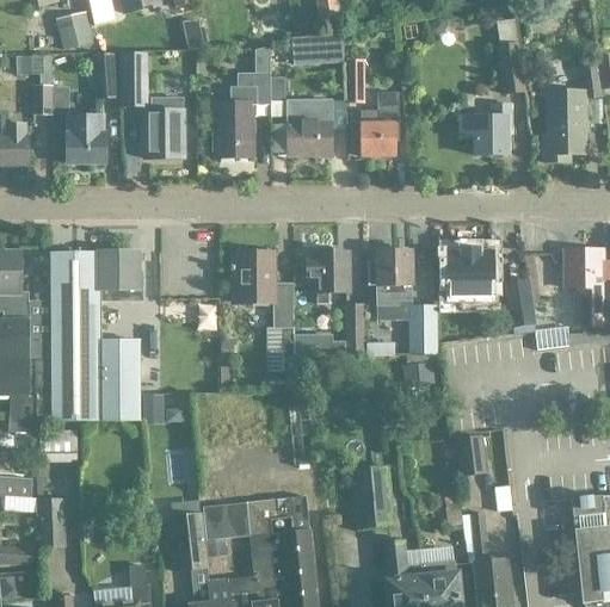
[(88,0),(93,19),(114,14),(110,0),(88,0)]
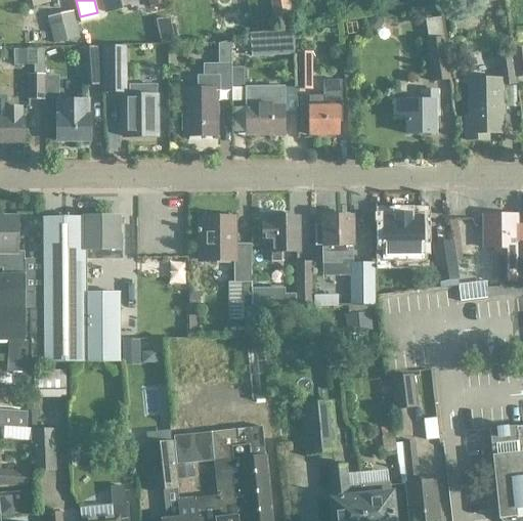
[(104,0),(106,10),(122,7),(121,5),(137,1),(137,0),(104,0)]
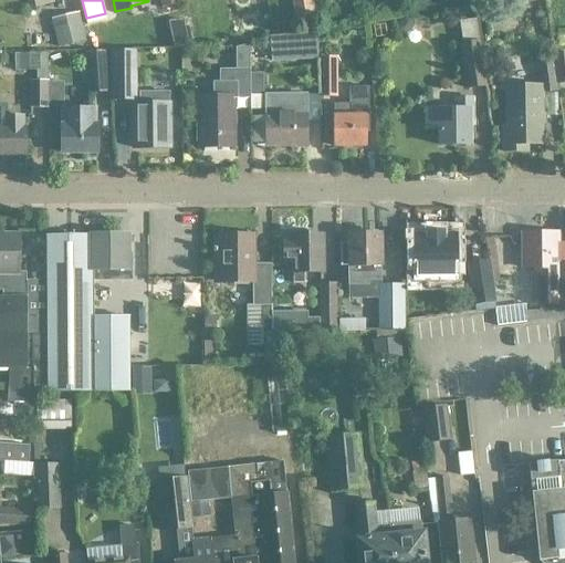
[(316,13),(314,0),(294,3),(296,17),(316,13)]
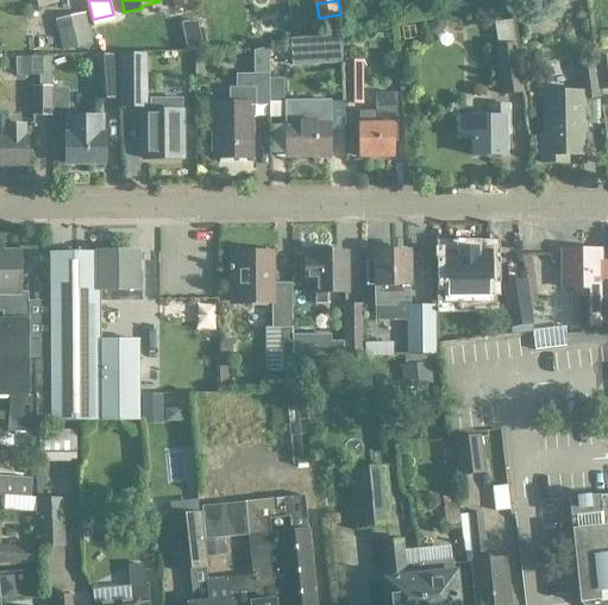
[(93,42),(86,11),(56,18),(63,49),(93,42)]
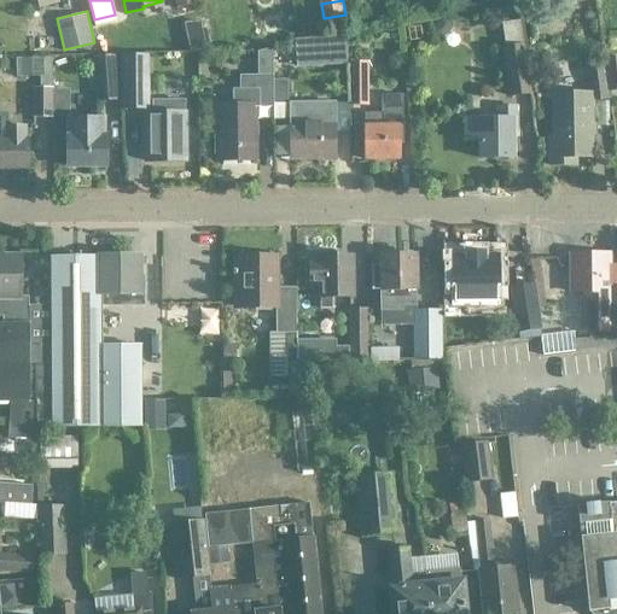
[(502,44),(510,94),(530,92),(523,44),(525,42),(522,18),(502,21),(505,44),(502,44)]
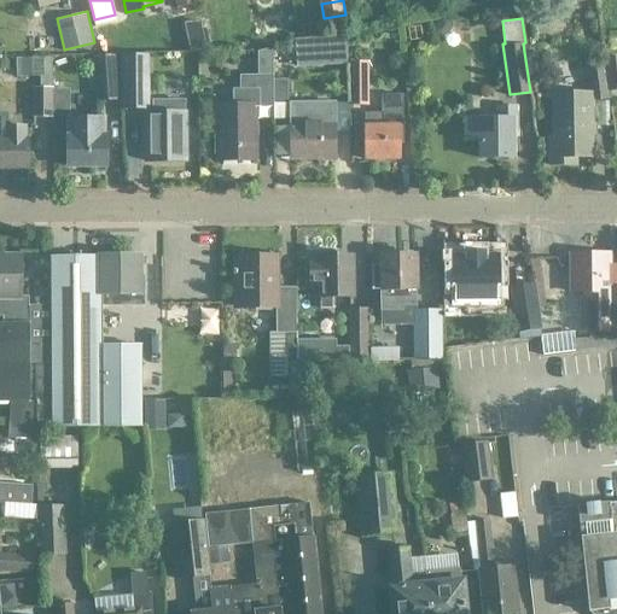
[(185,23),(191,48),(207,45),(201,19),(185,23)]
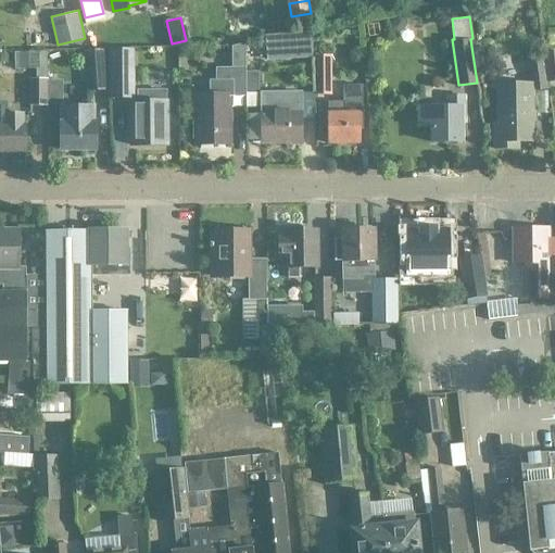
[(298,57),(315,54),(312,29),(295,32),(298,57)]
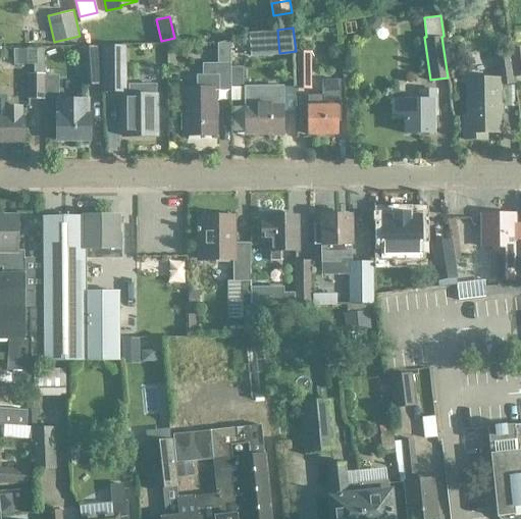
[(254,35),(251,36),(252,55),(279,53),(277,30),(254,32),(254,35)]
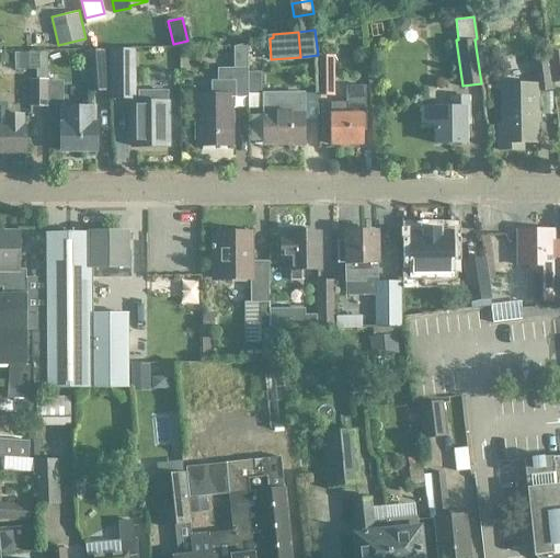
[(87,49),(89,90),(109,89),(105,48),(87,49)]
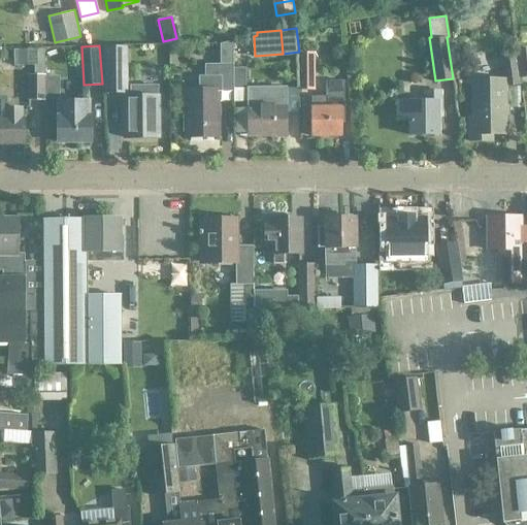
[(520,76),(526,74),(526,45),(516,48),(517,55),(520,76)]
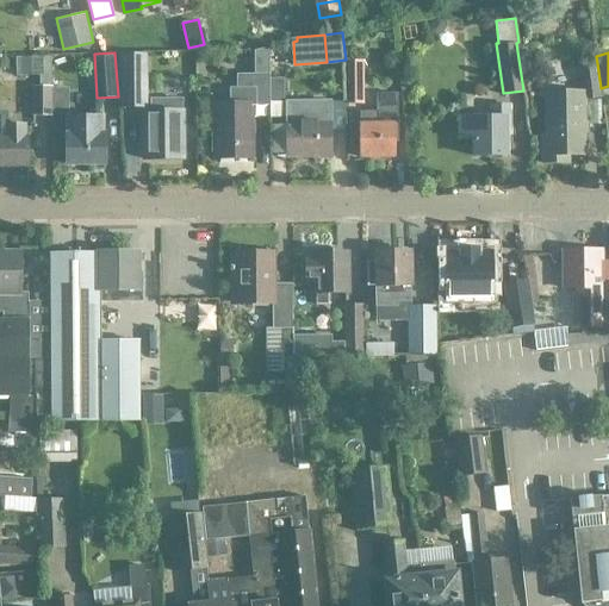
[(32,85),(32,114),(51,113),(51,55),(18,55),(18,74),(41,74),(41,83),(32,85)]
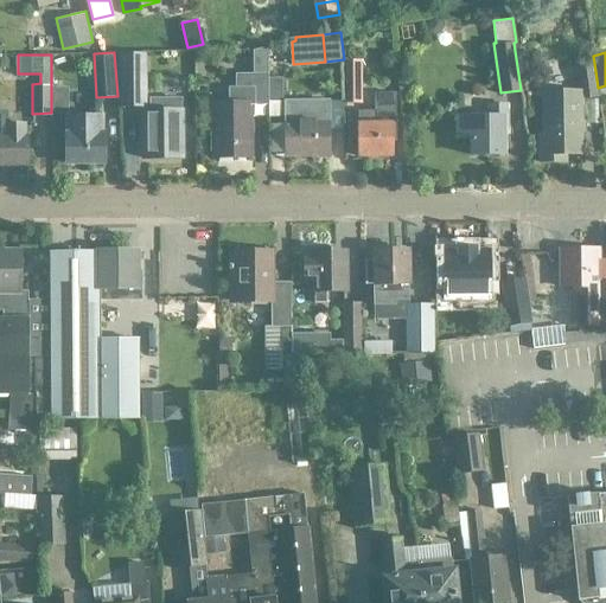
[(126,57),(126,106),(145,106),(145,57),(126,57)]
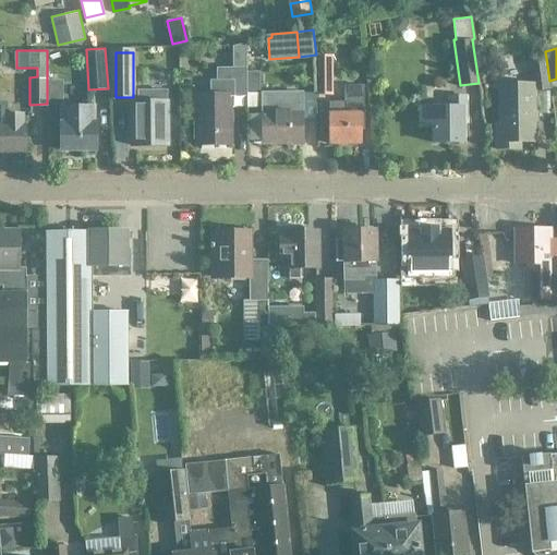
[(334,94),(334,53),(317,53),(317,94),(334,94)]
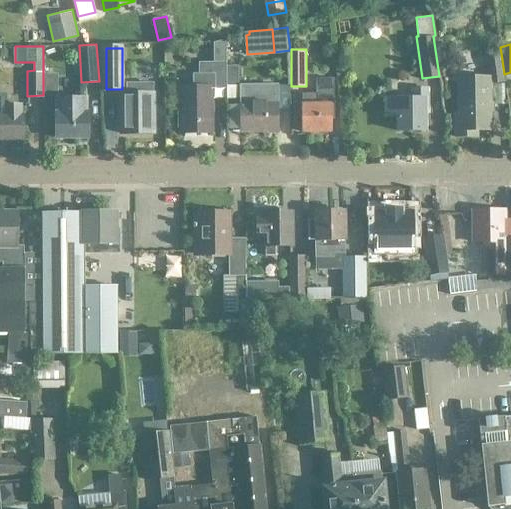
[(456,76),(457,111),(455,111),(455,134),(478,134),(478,128),(491,128),(491,82),(505,80),(504,74),(501,53),(485,55),(488,75),(456,76)]
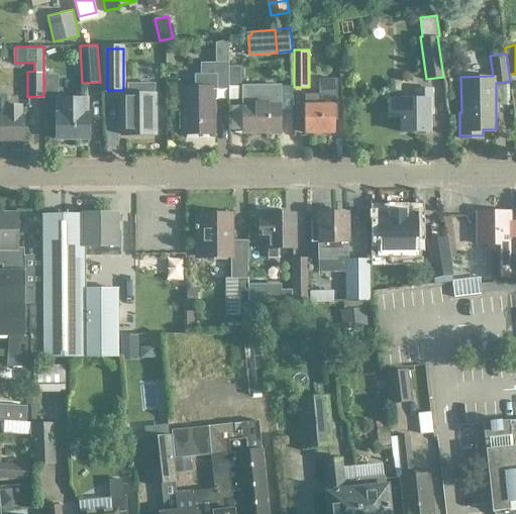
[(214,87),(229,87),(228,62),(217,62),(202,62),(202,72),(195,72),(195,87),(183,87),(183,111),(180,111),(180,126),(183,126),(184,133),(214,132),(214,87)]
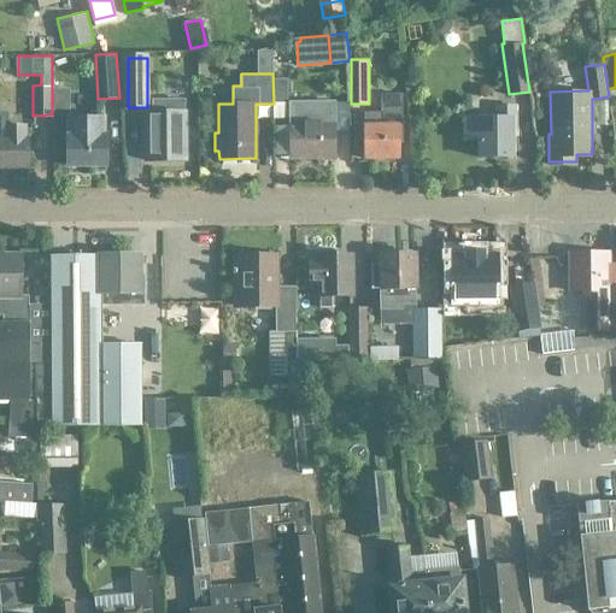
[(274,77),(275,101),(289,101),(289,77),(274,77)]
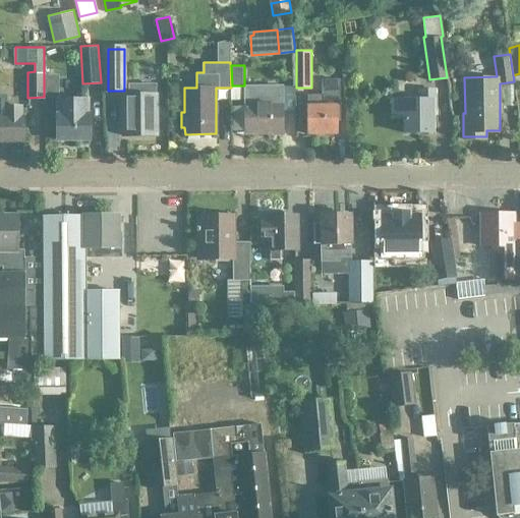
[(308,94),(308,106),(308,133),(337,132),(337,119),(340,119),(340,79),(322,79),(322,94),(308,94)]
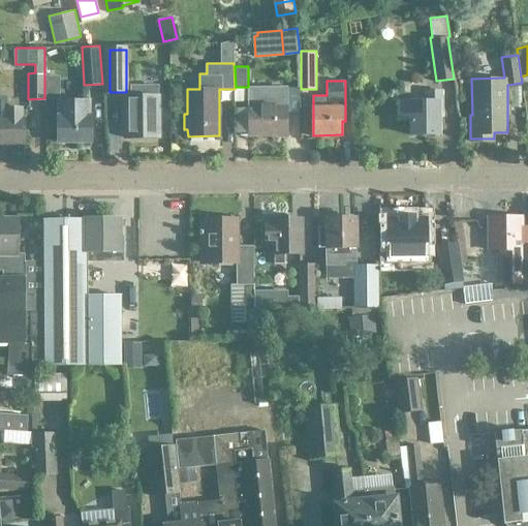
[(439,133),(439,115),(442,115),(443,89),(428,89),(428,100),(400,100),(400,118),(412,118),(412,133),(439,133)]
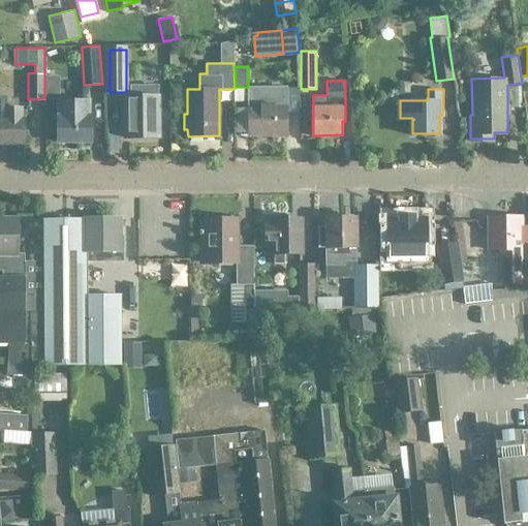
[(0,94),(0,140),(25,141),(25,116),(23,116),(23,105),(8,105),(8,95),(0,94)]
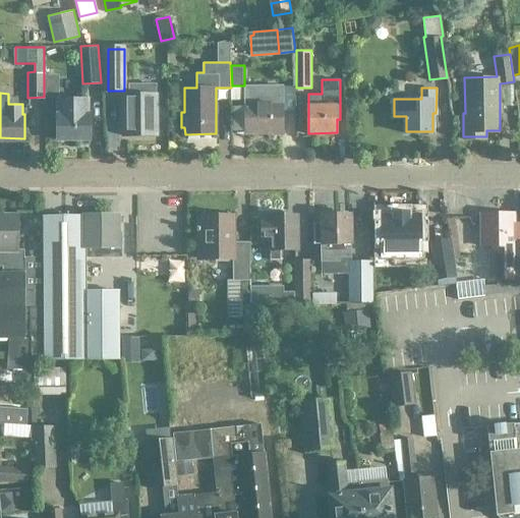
[(156,94),(124,95),(124,134),(157,134),(156,94)]
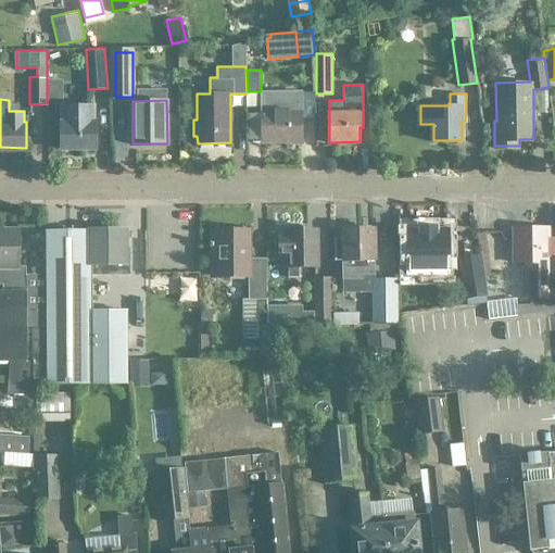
[(93,107),(62,107),(62,148),(96,148),(96,122),(93,122),(93,107)]
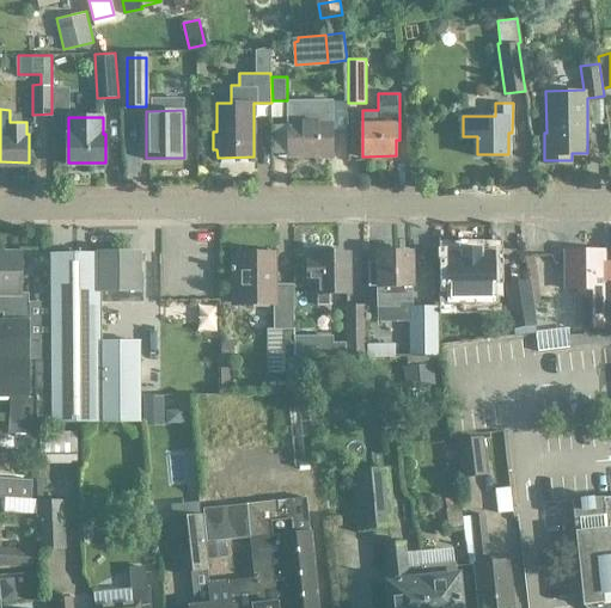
[(300,118),(300,126),(288,126),(288,153),(317,153),(317,157),(333,157),(333,117),(300,118)]
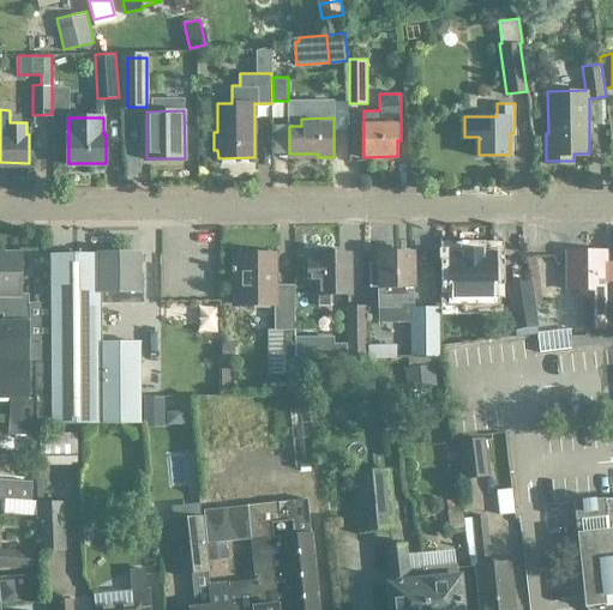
[(520,241),(522,254),(529,254),(532,276),(541,275),(540,261),(547,260),(544,239),(520,241)]
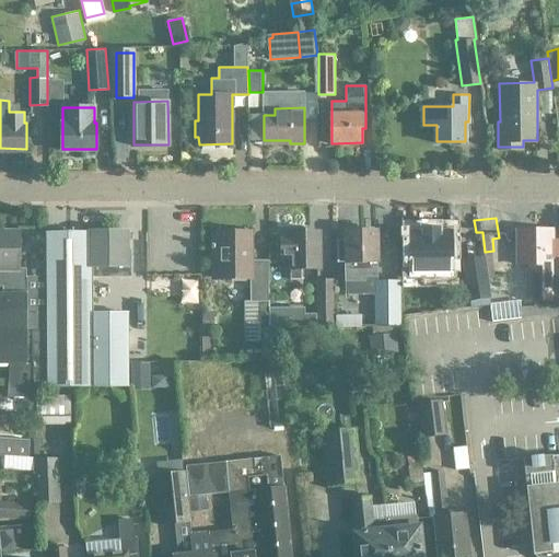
[(350,225),(350,230),(347,230),(347,239),(338,240),(338,262),(346,262),(347,279),(364,279),(364,275),(377,275),(376,229),(364,229),(364,225),(350,225)]
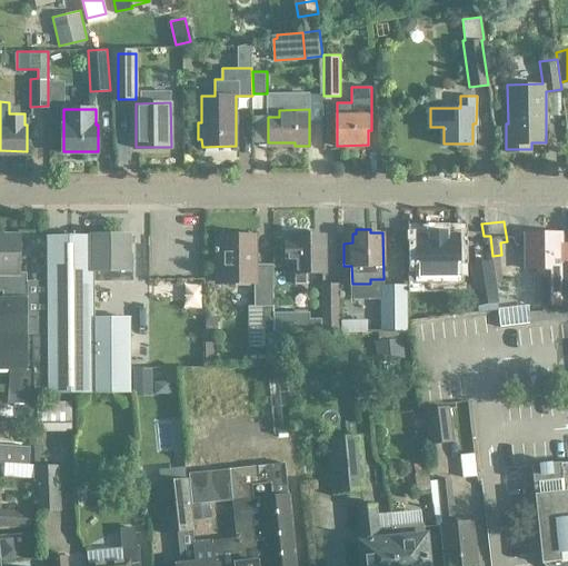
[(567,244),(561,245),(561,231),(527,232),(528,268),(544,268),(544,315),(564,313),(564,310),(567,310),(567,244)]
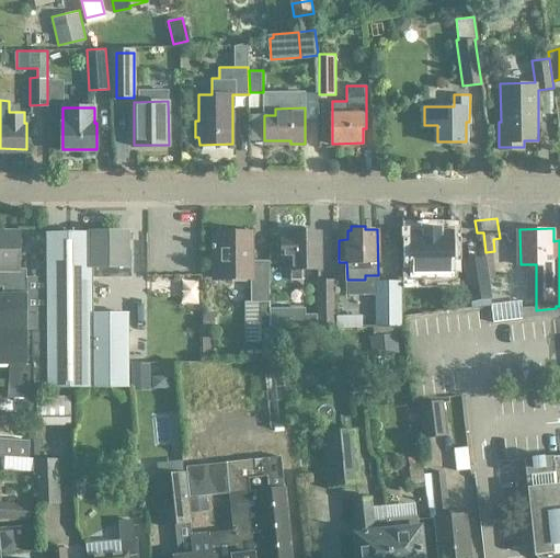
[(453,231),(427,231),(427,229),(413,230),(413,264),(441,264),(441,261),(453,261),(453,231)]
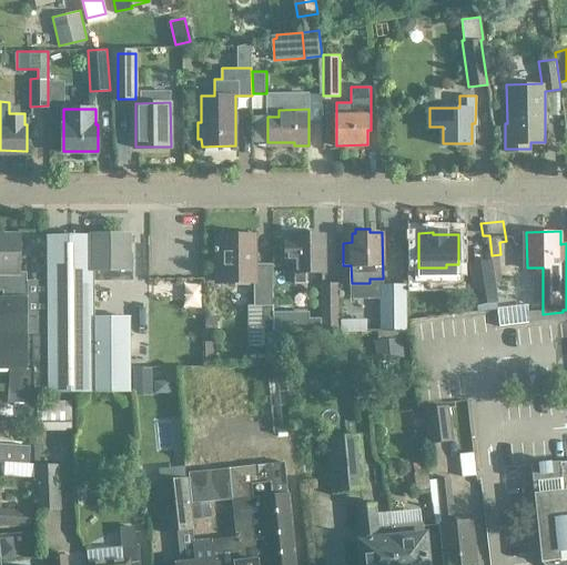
[(42,332),(48,332),(48,390),(130,390),(130,333),(130,314),(94,315),(93,281),(93,271),(92,271),(92,233),(90,233),(90,234),(48,234),(48,294),(42,294),(42,332)]
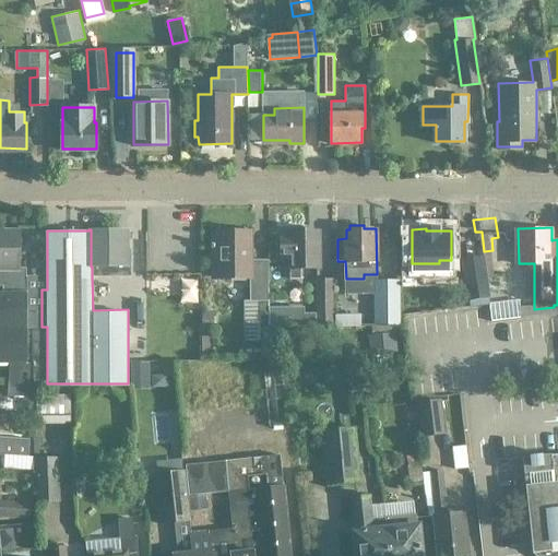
[(92,276),(131,276),(131,264),(128,264),(128,229),(91,229),(91,267),(92,267),(92,276)]
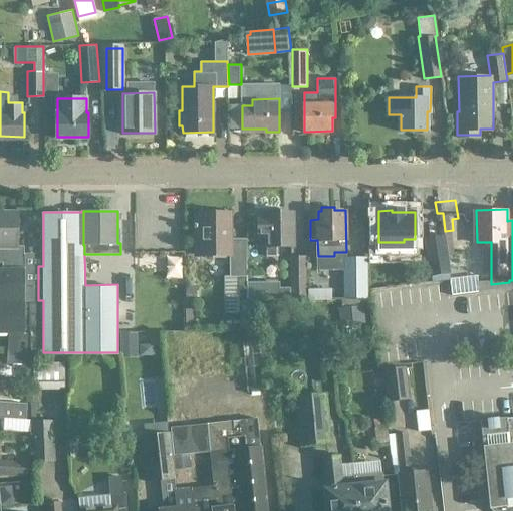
[(201,214),(195,215),(195,251),(201,251),(201,254),(214,254),(214,255),(225,255),(225,254),(230,254),(230,274),(247,274),(247,267),(247,253),(247,237),(231,238),(231,211),(201,211),(201,214)]
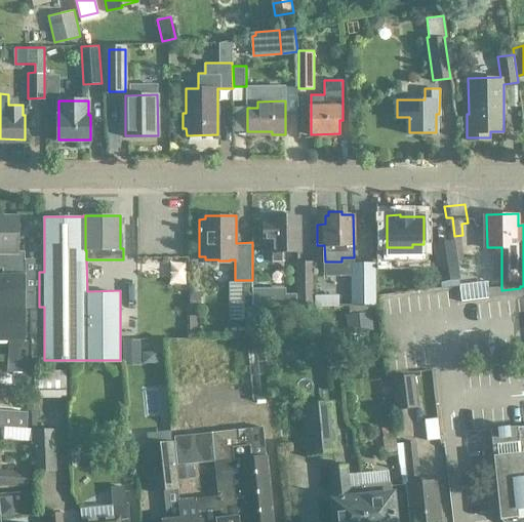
[(0,216),(0,255),(3,255),(3,272),(25,272),(25,249),(13,249),(12,217),(0,216)]
